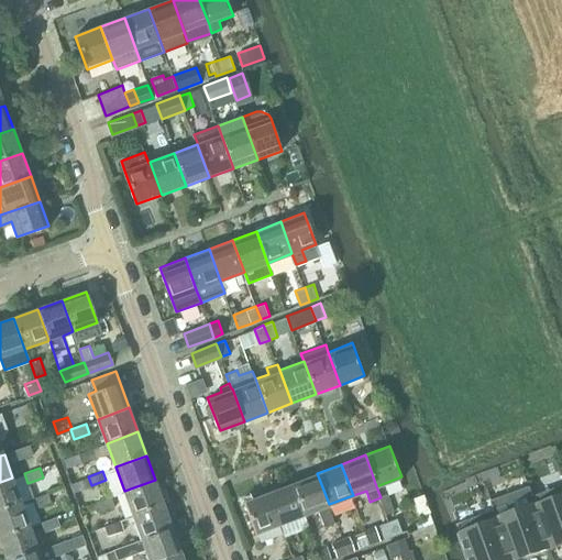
[(294,482),(306,514),(318,508),(324,526),(335,522),(329,504),(317,473),(294,482)]
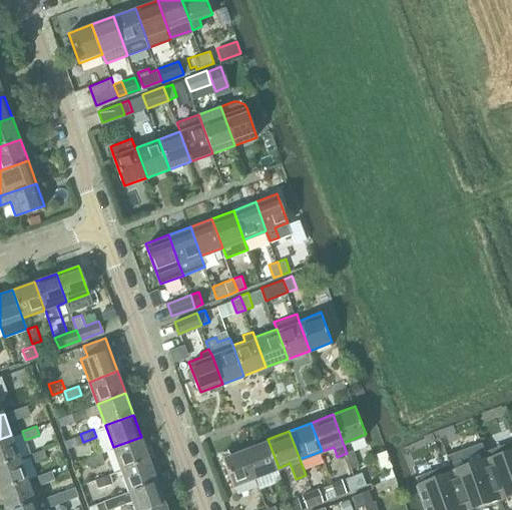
[(0,464),(19,457),(11,435),(0,439),(0,464)]
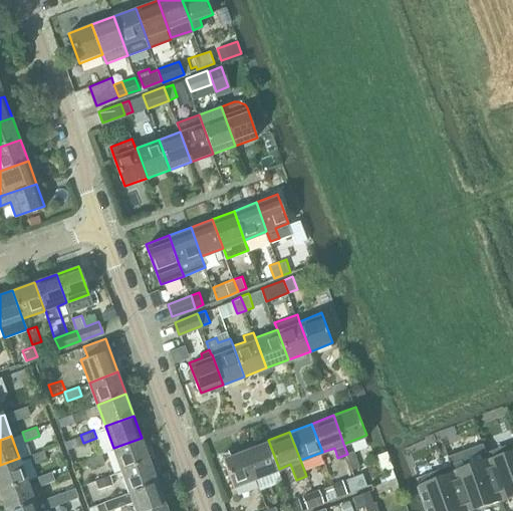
[(121,470),(150,460),(142,438),(113,448),(121,470)]
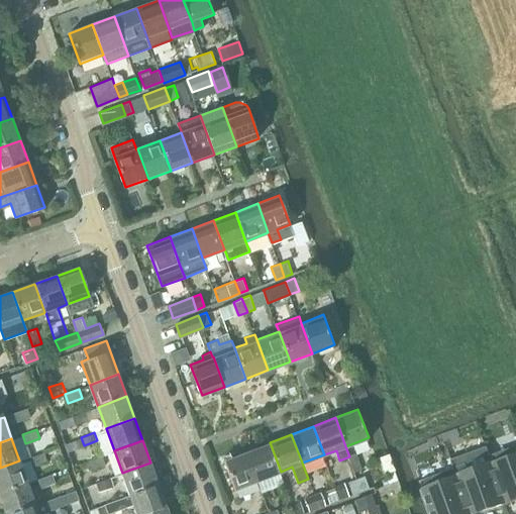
[(258,480),(281,472),(270,442),(247,451),(258,480)]
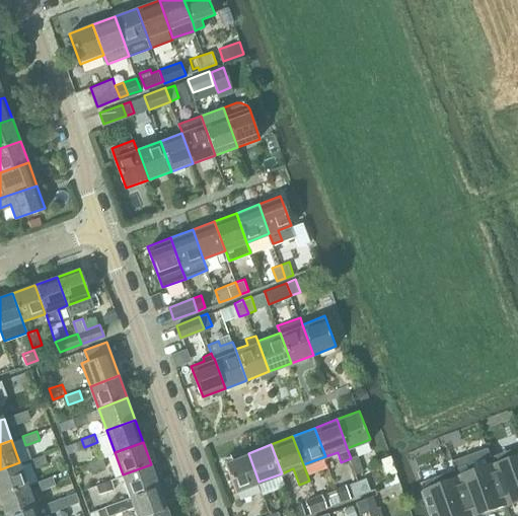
[(517,445),(494,454),(491,455),(509,505),(517,501),(517,445)]
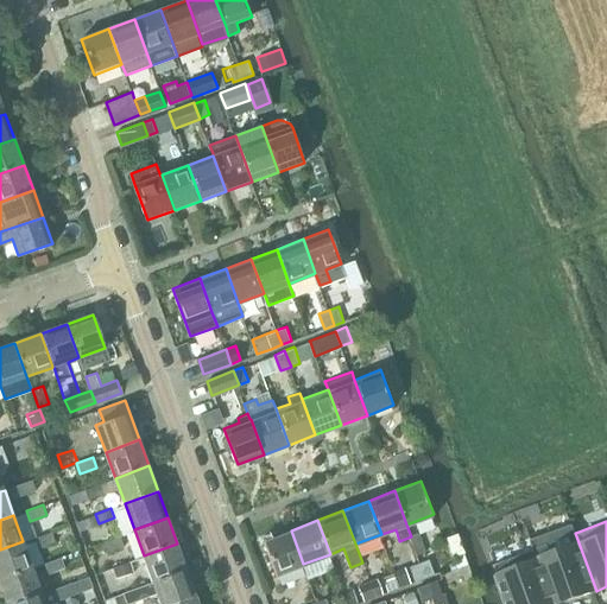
[(575,522),(532,538),(536,550),(535,550),(554,603),(561,603),(596,591),(575,533),(579,532),(575,522)]
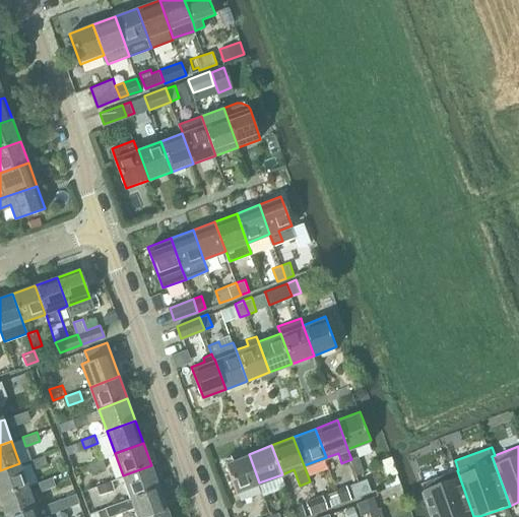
[(45,454),(30,459),(34,468),(49,463),(45,454)]
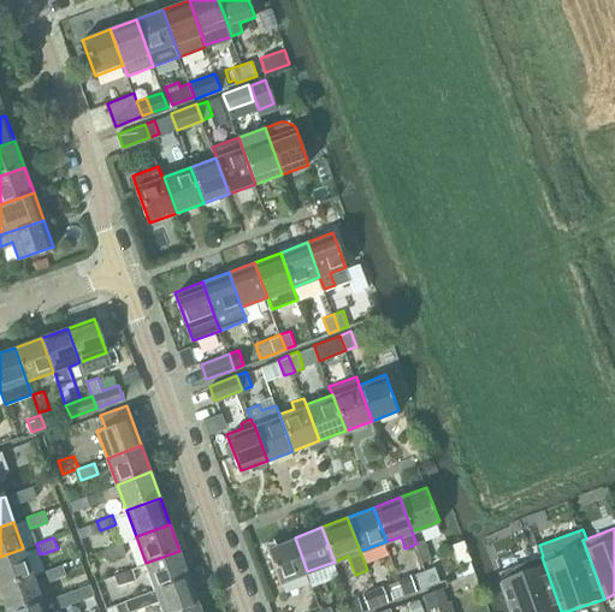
[(295,538),(267,547),(281,582),(307,571),(295,538)]
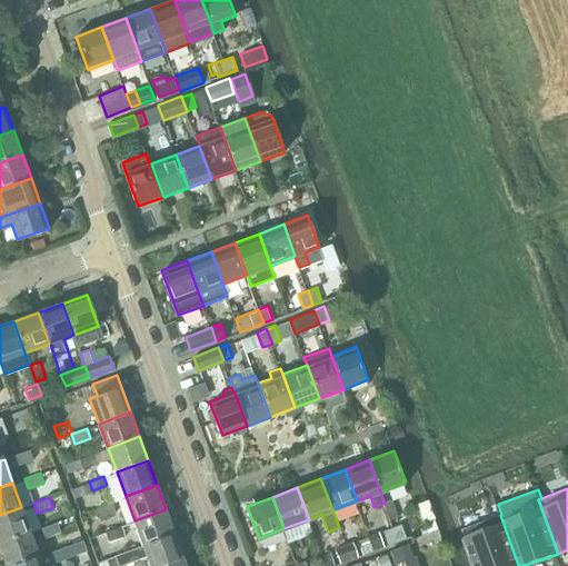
[(112,500),(97,506),(101,517),(117,510),(112,500)]
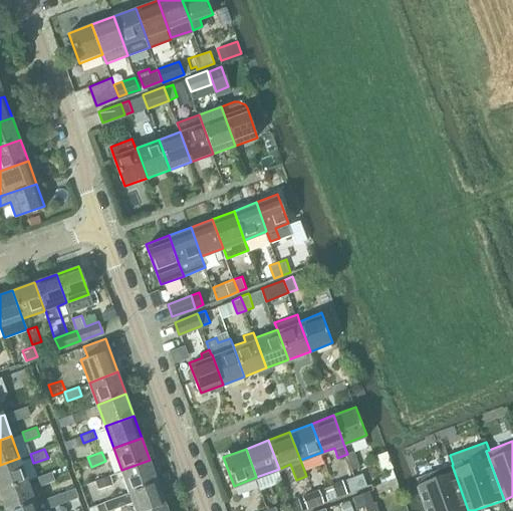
[(0,465),(0,490),(27,480),(19,458),(0,465)]
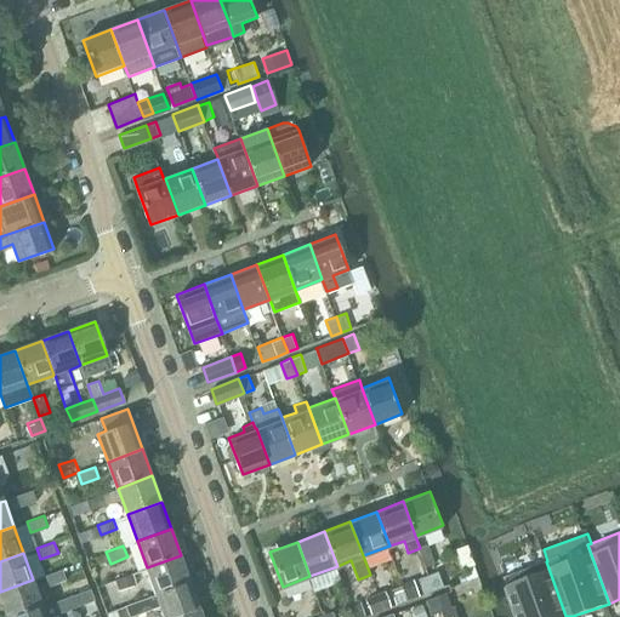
[(157,594),(191,582),(181,555),(147,567),(157,594)]
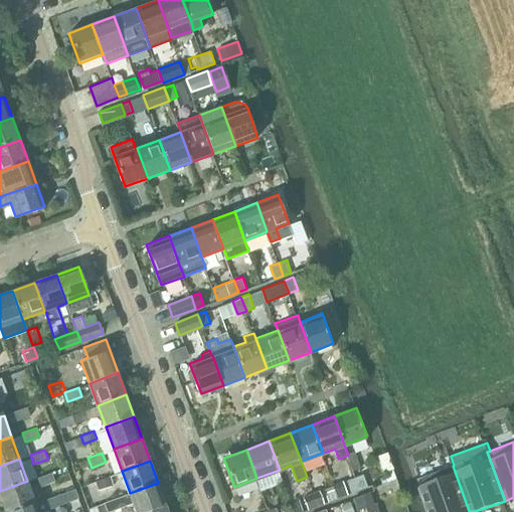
[(469,511),(453,466),(419,478),(421,485),(419,486),(429,511),(469,511)]
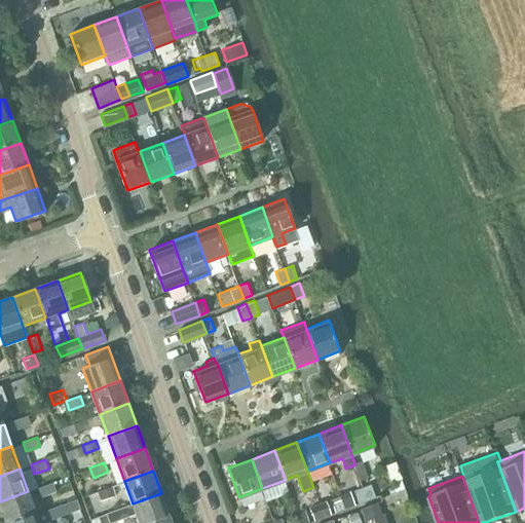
[(52,481),(39,486),(42,495),(57,490),(52,481)]
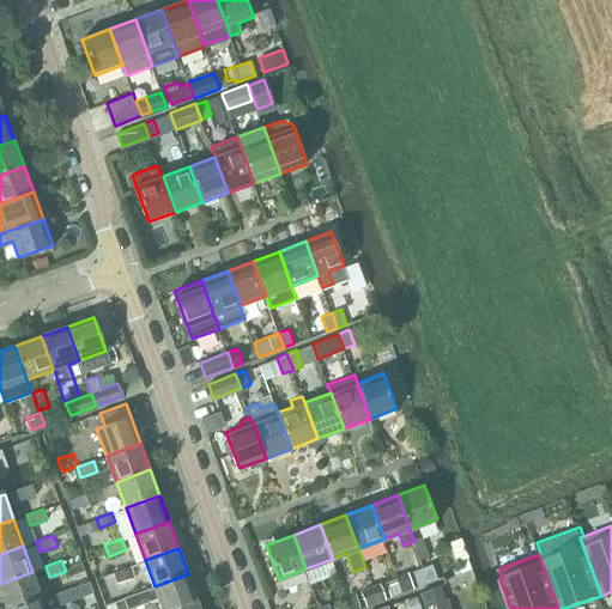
[(432,564),(423,567),(429,582),(438,578),(437,577),(432,564)]
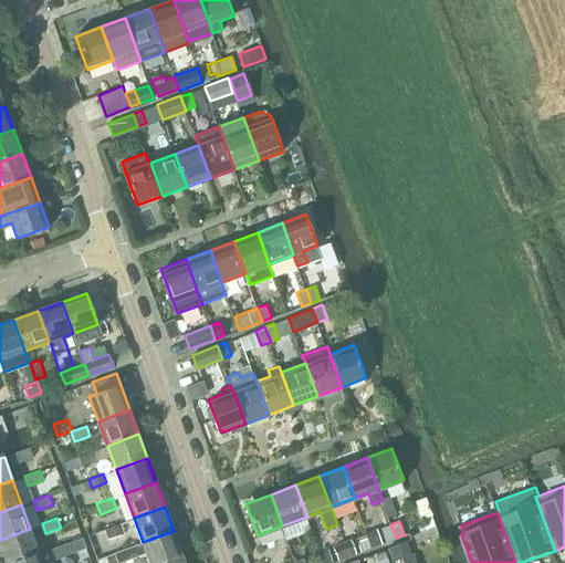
[(122,522),(105,528),(110,538),(125,531),(122,522)]
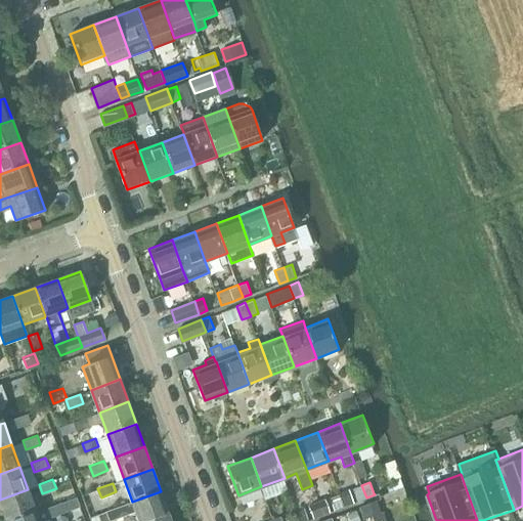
[(361,485),(354,487),(358,500),(358,501),(366,497),(361,485)]
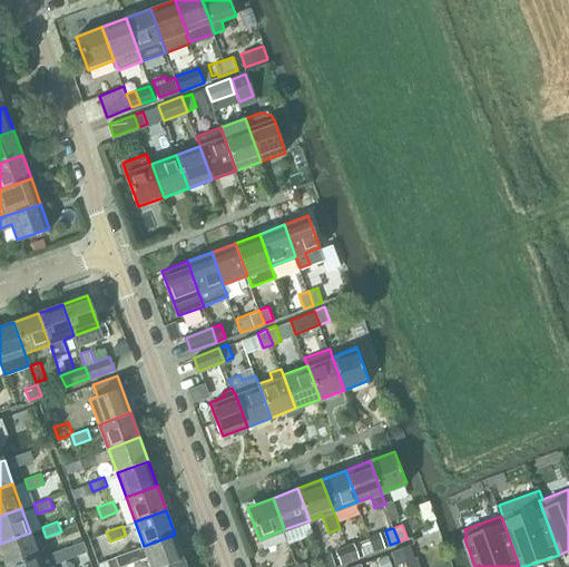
[(381,531),(369,536),(374,549),(385,545),(381,531)]
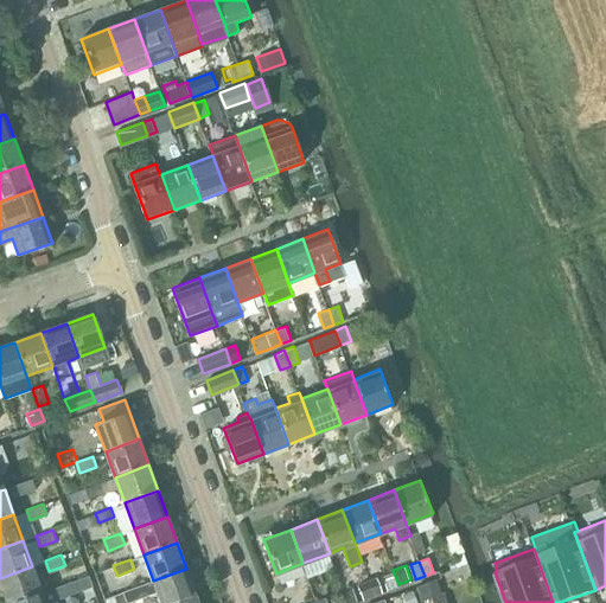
[(32,566),(0,578),(0,584),(6,602),(13,602),(42,592),(42,591),(32,566)]
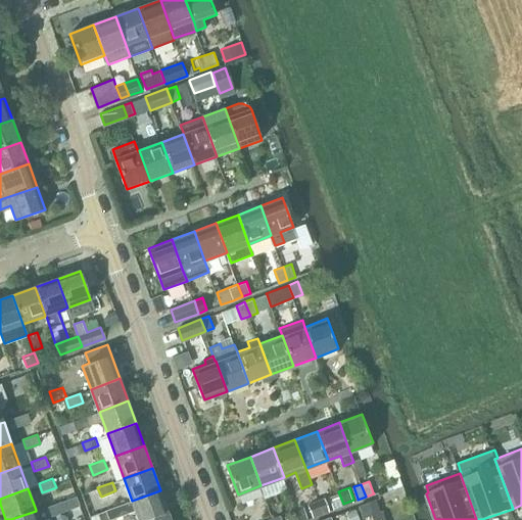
[(106,510),(98,513),(100,519),(104,519),(109,519),(135,510),(138,519),(147,519),(169,513),(160,490),(132,501),(106,510)]
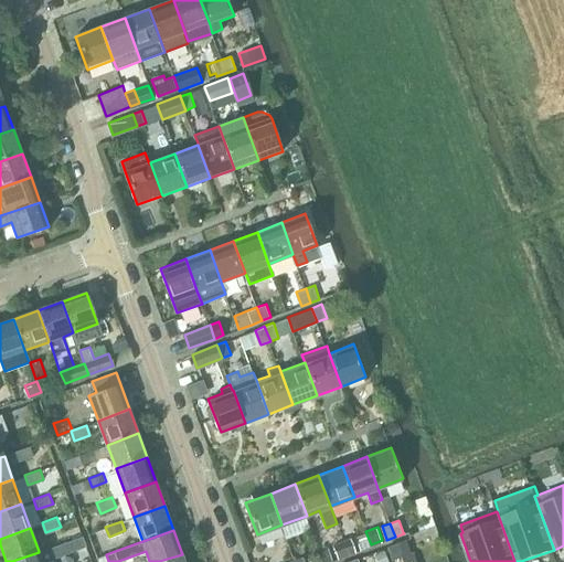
[(39,552),(12,561),(43,561),(86,547),(82,537),(39,552)]
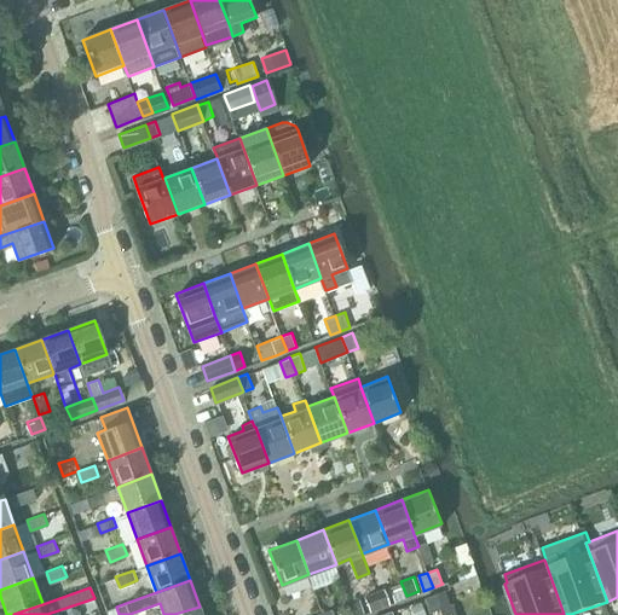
[(374,592),(380,609),(391,604),(383,589),(374,592)]
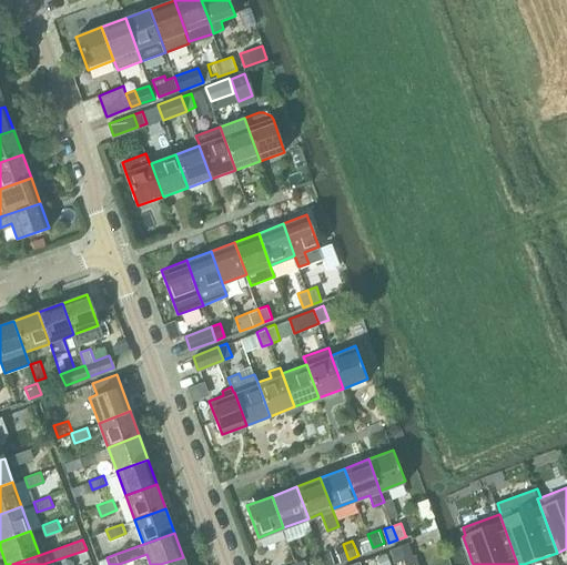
[(408,541),(400,545),(405,560),(404,560),(405,564),(419,564),(416,554),(414,555),(408,541)]
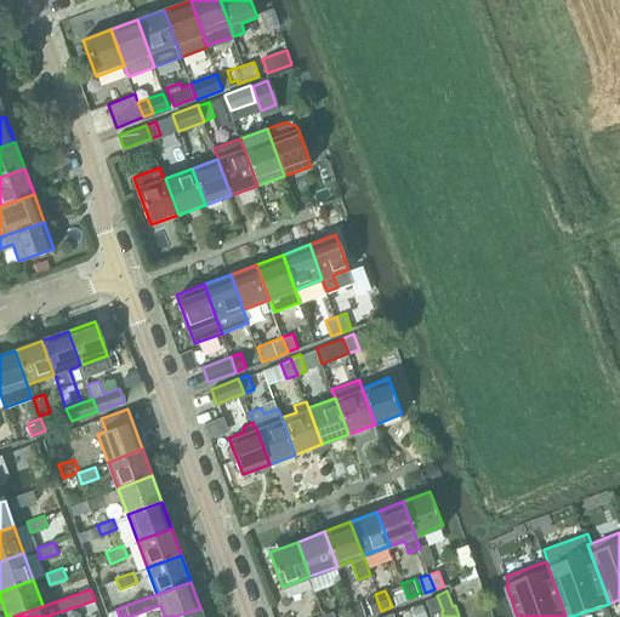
[(365,598),(371,612),(373,615),(381,611),(375,594),(365,598)]
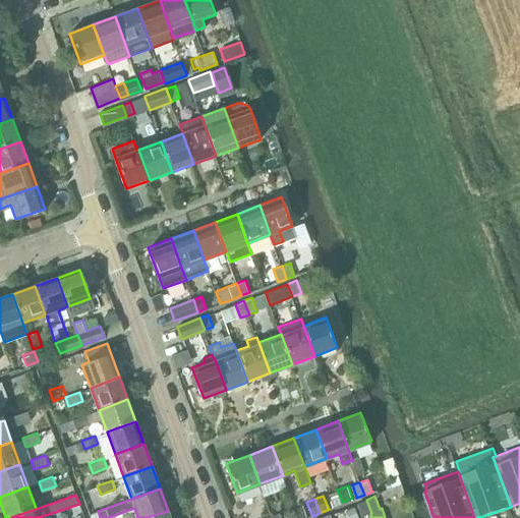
[(366,500),(357,503),(362,516),(370,513),(371,513),(366,500)]
